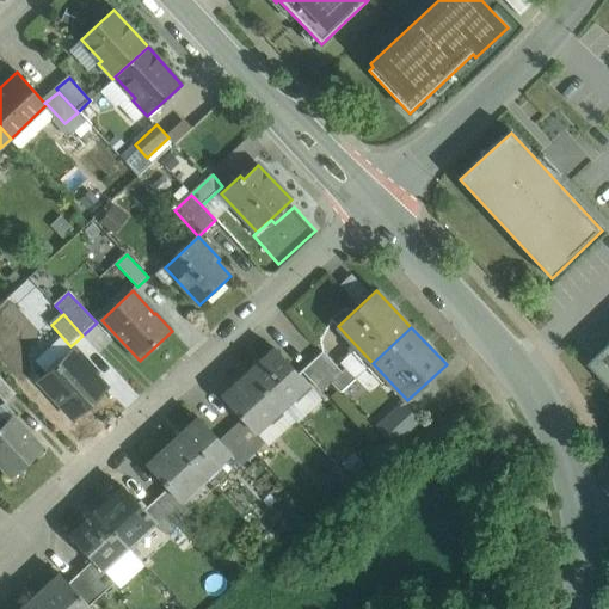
[(308,385),(275,349),(251,371),(284,407),(308,385)]
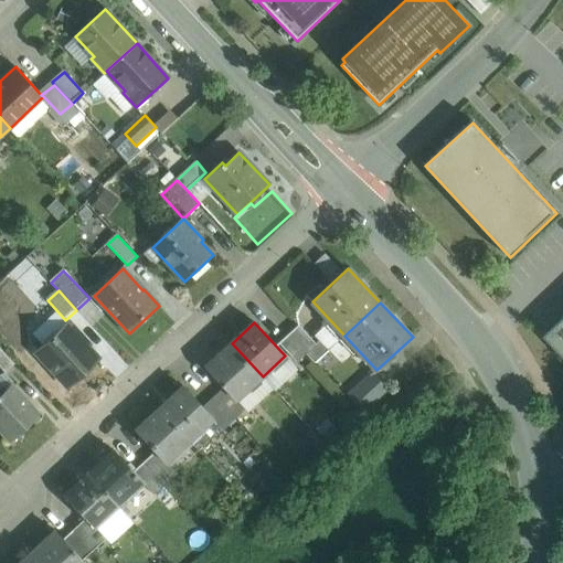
[(68,324),(36,352),(70,389),(99,360),(89,349),(91,348),(68,324)]
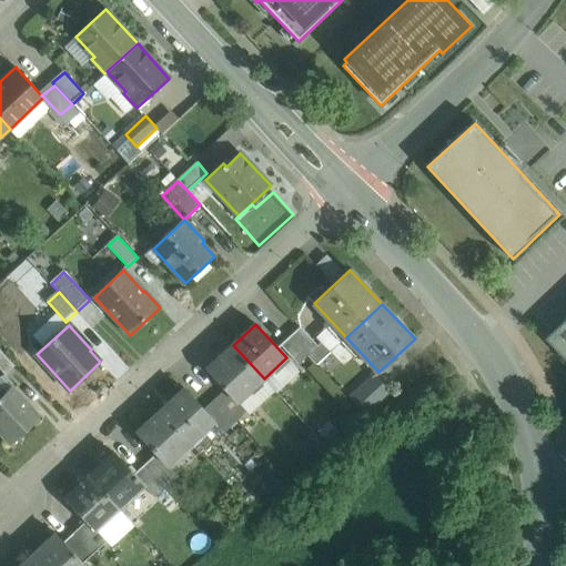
[(319,347),(301,329),(292,337),(310,356),(319,347)]
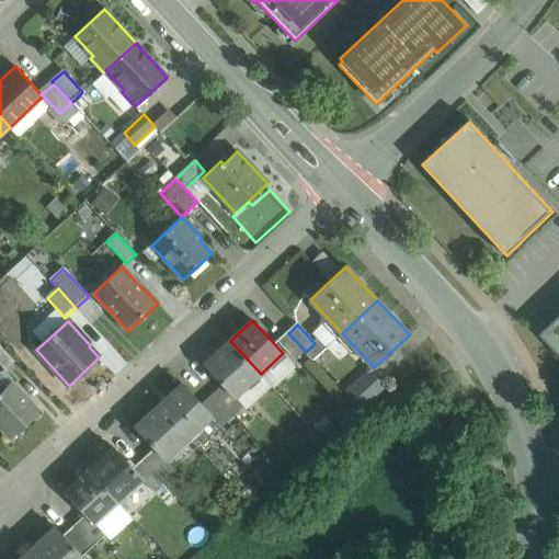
[(306,352),(288,333),(278,342),(296,361),(306,352)]
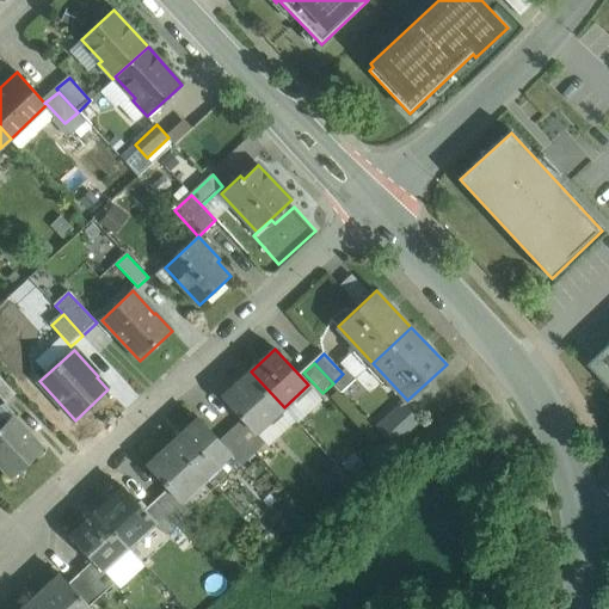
[(343,374),(333,383),(342,393),(356,379),(348,369),(343,374)]
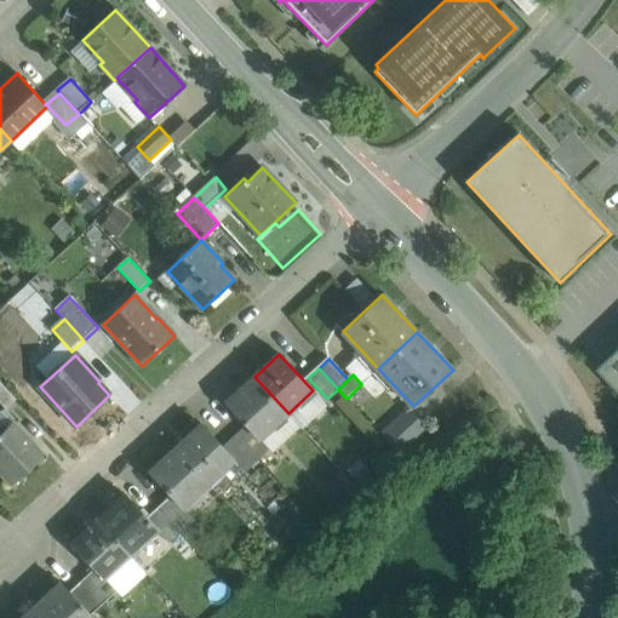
[(289,413),(255,377),(225,404),(247,427),(259,440),(261,439),(289,413)]
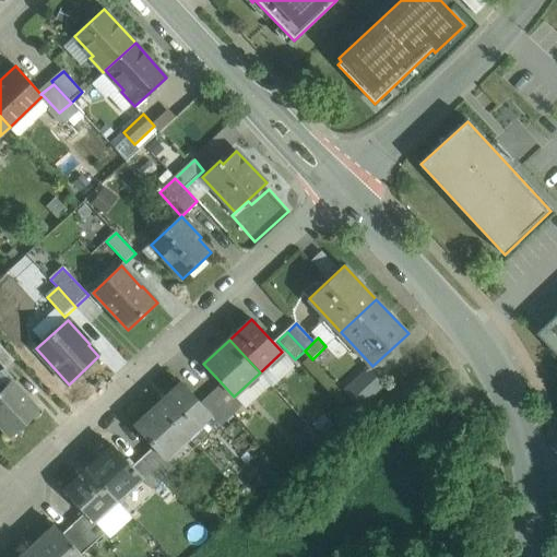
[(16,362),(0,343),(0,363),(7,370),(16,362)]
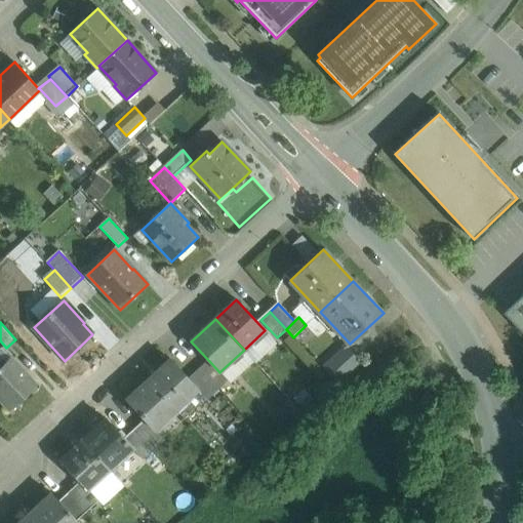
[(348,351),(326,370),(336,380),(357,361),(348,351)]
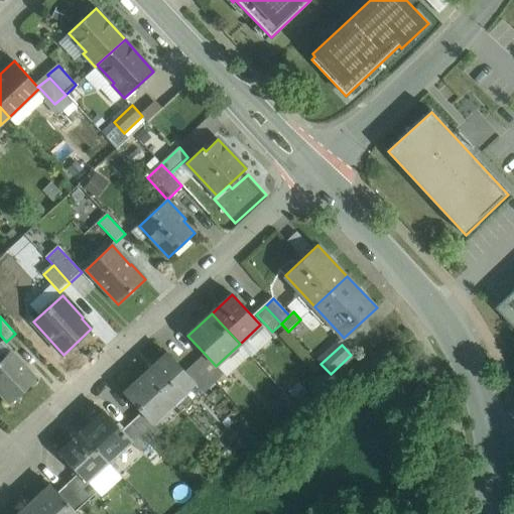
[(11,353),(0,362),(0,392),(10,403),(36,380),(11,353)]
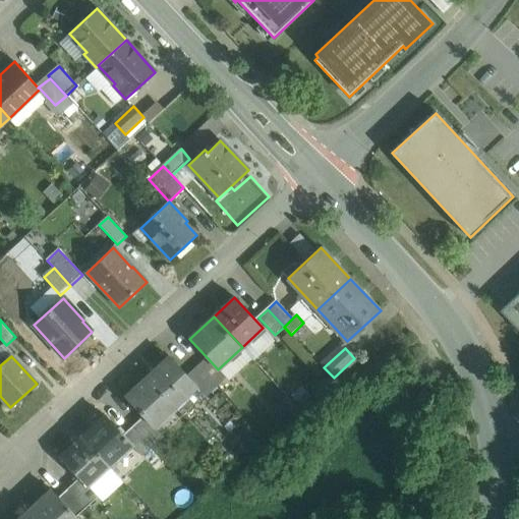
[(187,376),(170,357),(148,378),(175,407),(196,387),(196,386),(187,376)]
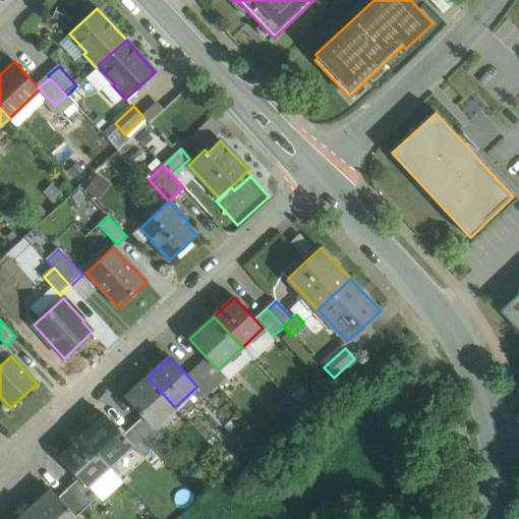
[(218,369),(208,358),(198,366),(218,387),(227,379),(219,368),(218,369)]
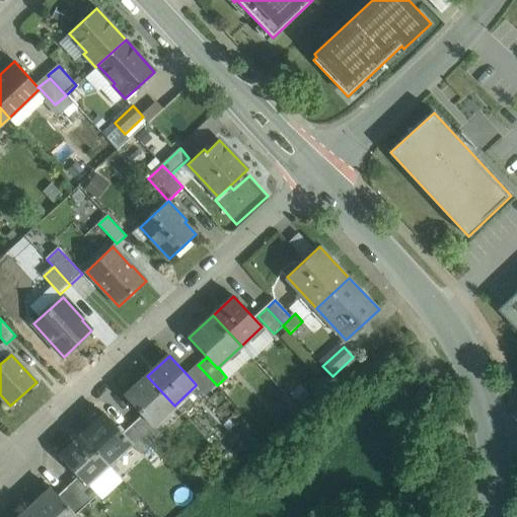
[(217,385),(198,365),(187,374),(196,384),(196,385),(205,396),(217,385)]
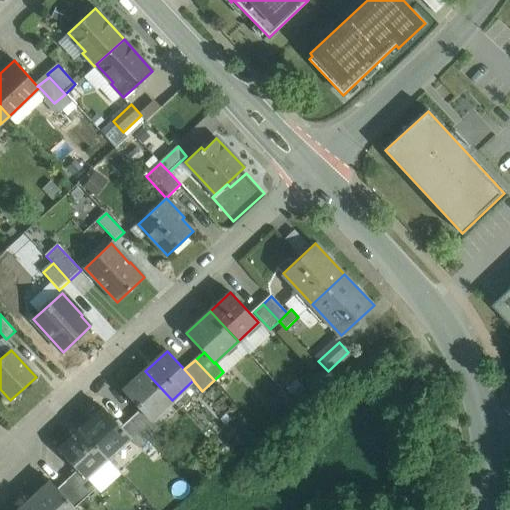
[(172,400),(145,371),(123,390),(141,410),(150,419),(151,419),(172,400)]
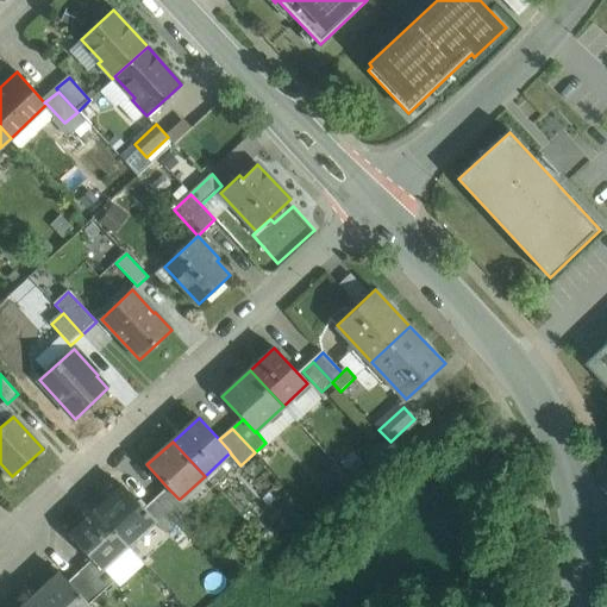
[(145,509),(124,487),(95,512),(126,545),(154,520),(155,520),(145,509)]
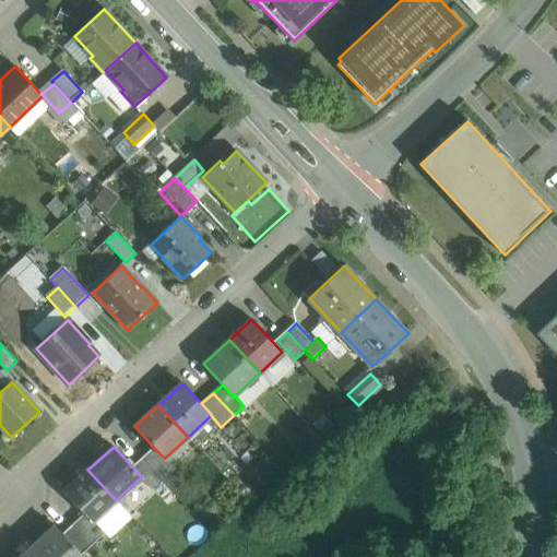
[(164,458),(154,448),(142,459),(163,481),(176,469),(165,458),(164,458)]
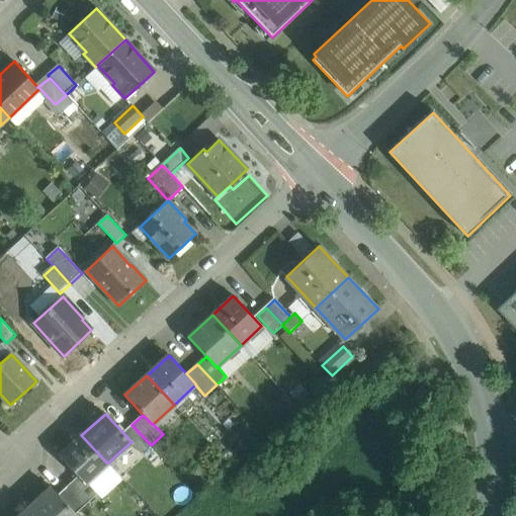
[(151,445),(132,425),(123,433),(132,442),(131,442),(142,454),(151,445)]
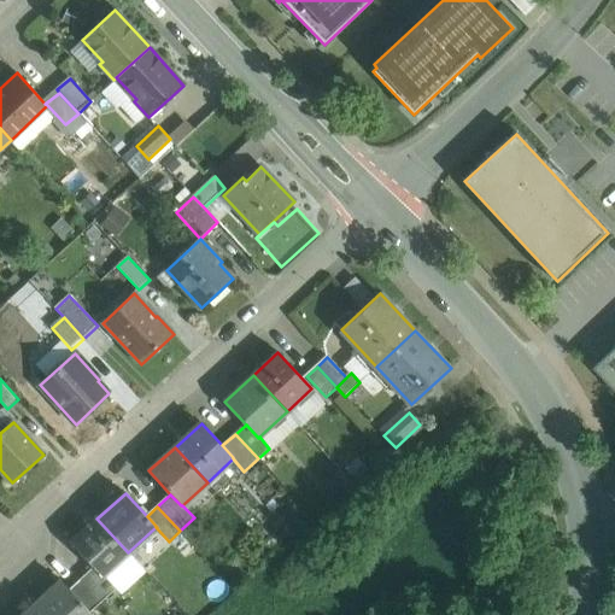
[(128,552),(97,519),(71,542),(95,567),(104,577),(105,577),(121,562),(119,561),(128,552)]
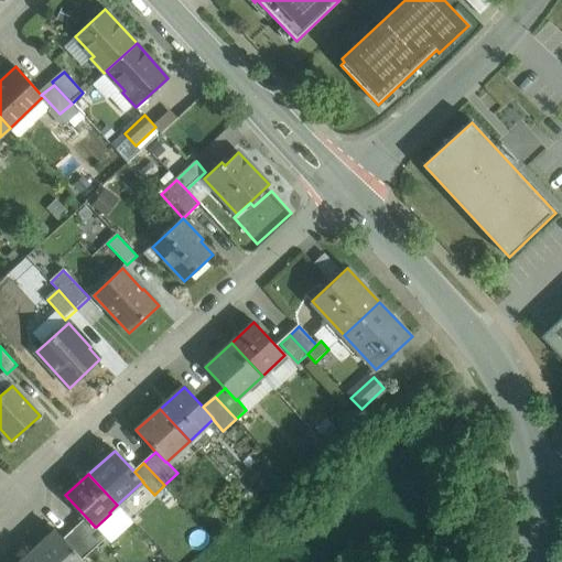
[(95,527),(87,518),(74,530),(93,551),(107,538),(96,527),(95,527)]
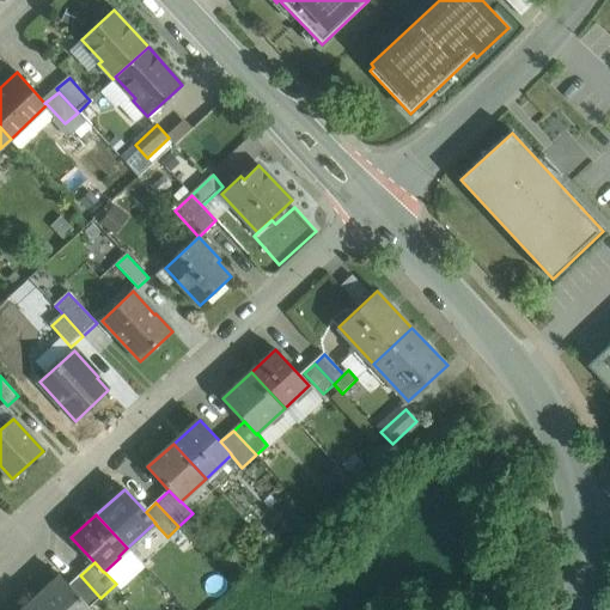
[(69,585),(61,575),(32,602),(40,609),(91,609),(90,608),(69,585)]
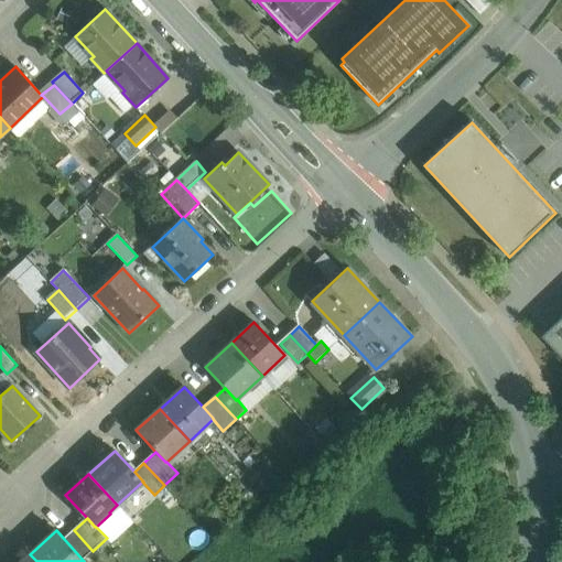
[(93,551),(74,530),(64,539),(83,560),(93,551)]
